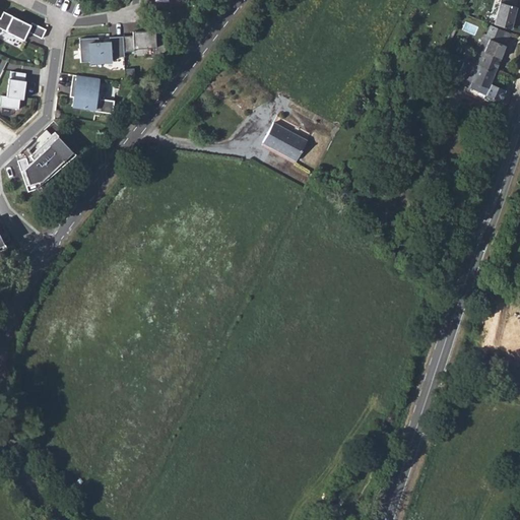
[(511,30),(517,0),(500,0),(494,24),(511,30)]
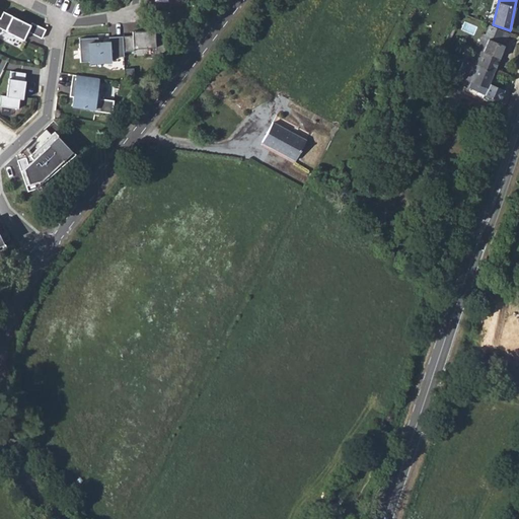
[(0,17),(0,27),(23,40),(27,31),(42,39),(46,30),(31,22),(30,25),(4,11),(0,18),(0,17)]
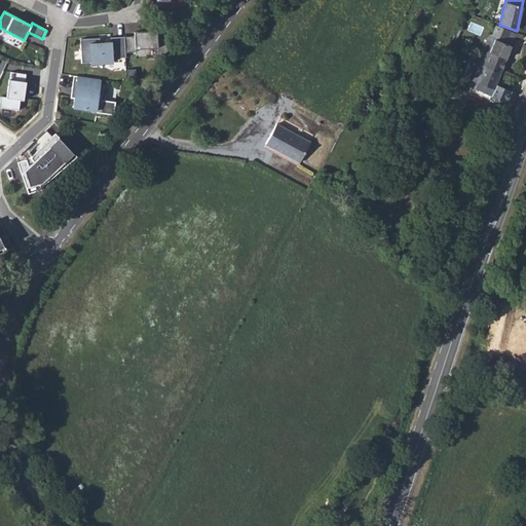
[(491,48),(510,58),(513,46),(506,43),(511,31),(497,26),(494,34),(488,32),(482,44),(491,48)]
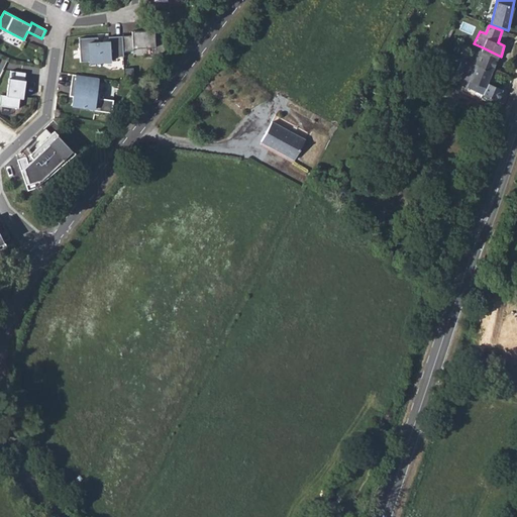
[(122,35),(123,52),(133,50),(133,47),(156,46),(156,50),(164,50),(164,37),(154,38),(154,30),(136,31),(136,35),(122,35)]
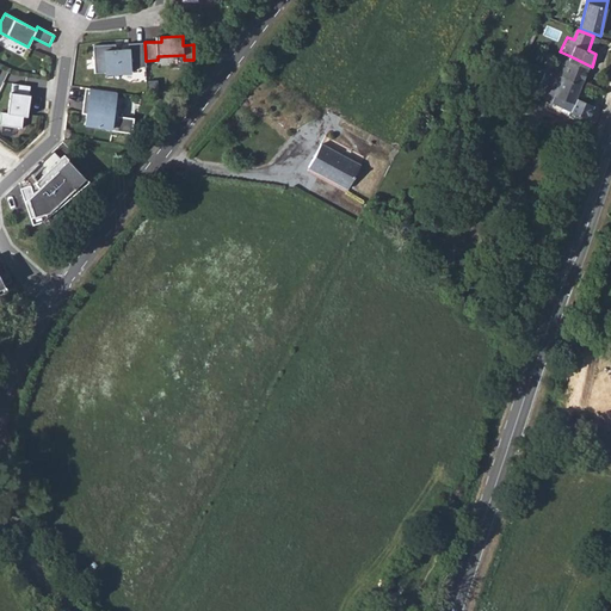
[(146,61),(144,42),(128,43),(129,49),(116,49),(116,43),(93,44),(94,72),(105,72),(105,73),(130,72),(130,67),(146,66),(146,61)]
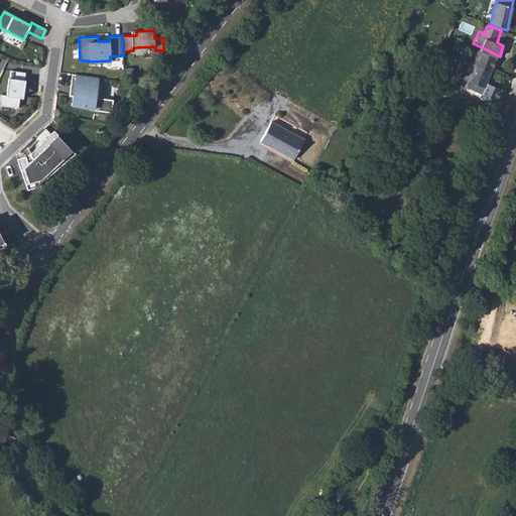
[(475,62),(493,71),(500,56),(482,47),(475,62)]
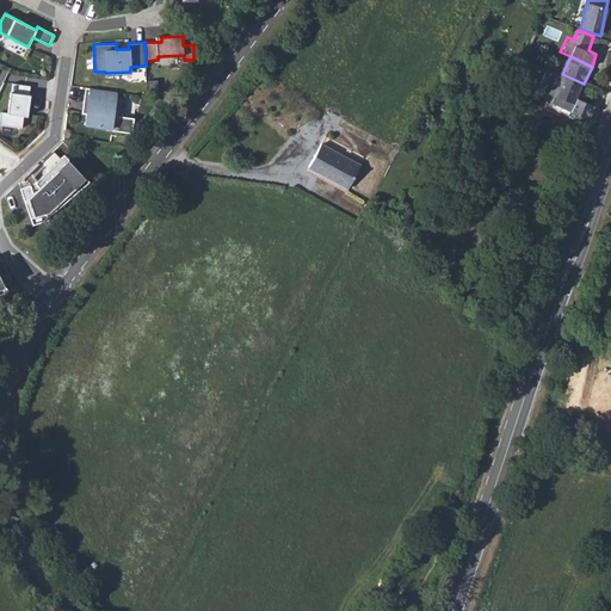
[(548,86),(555,90),(576,99),(584,84),(562,74),(555,71),(548,86)]
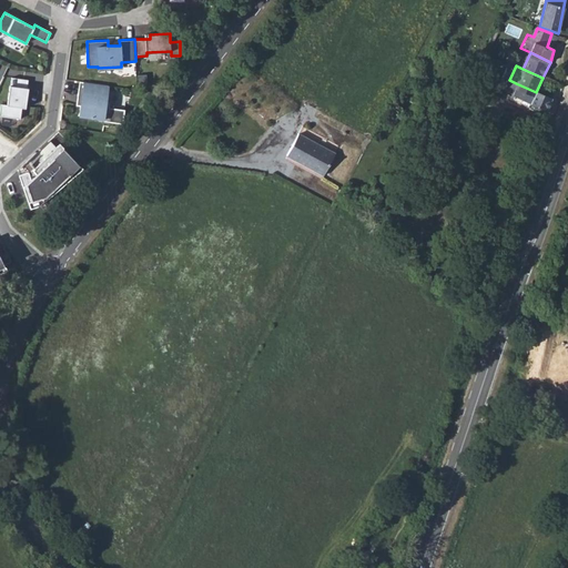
[(29,81),(9,78),(8,105),(1,102),(0,118),(0,125),(18,129),(23,121),(26,112),(28,110),(29,90),(29,81)]
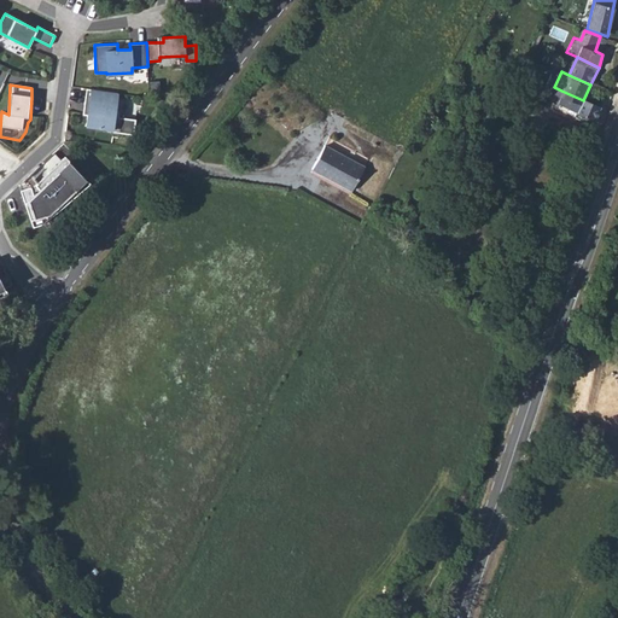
[(118,94),(87,89),(83,115),(88,115),(86,126),(114,130),(112,132),(133,135),(135,120),(115,117),(118,94)]
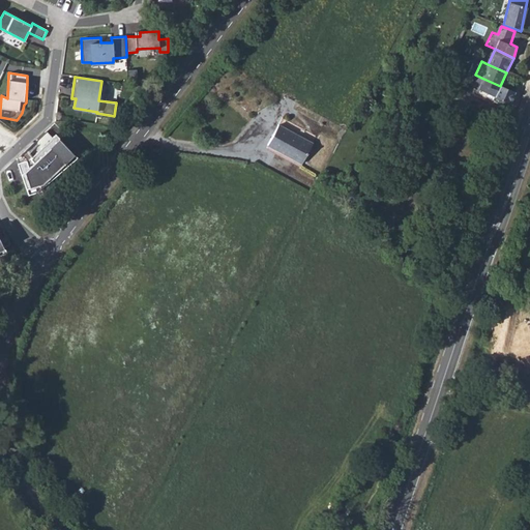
[(478,85),(509,100),(513,90),(500,86),(481,78),(478,85)]
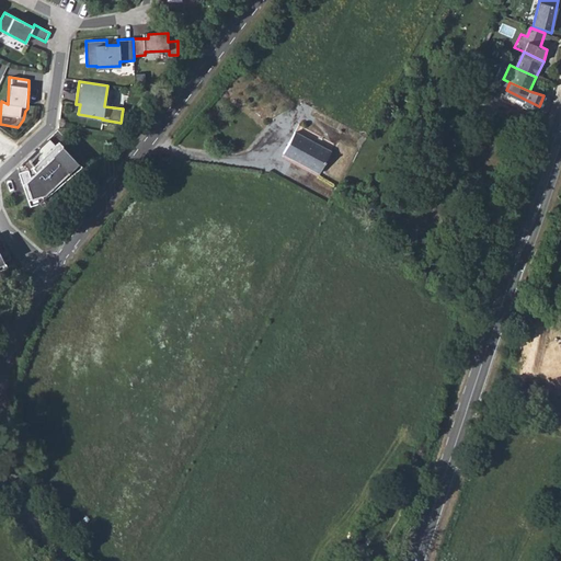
[(82,157),(57,130),(18,173),(27,206),(39,203),(83,171),(78,163),(82,157)]
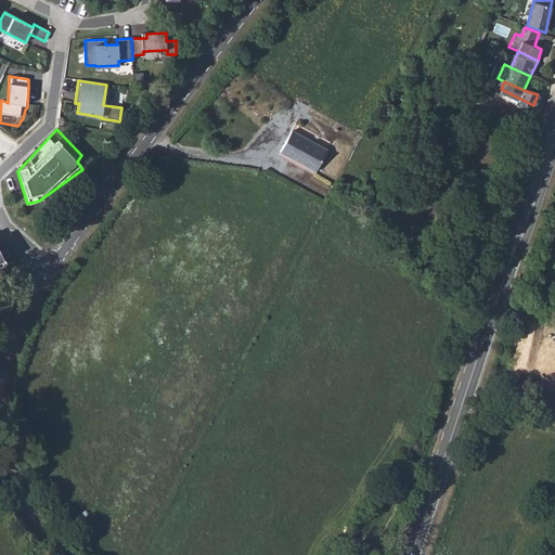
[(327,150),(292,131),(280,153),(315,172),(327,150)]
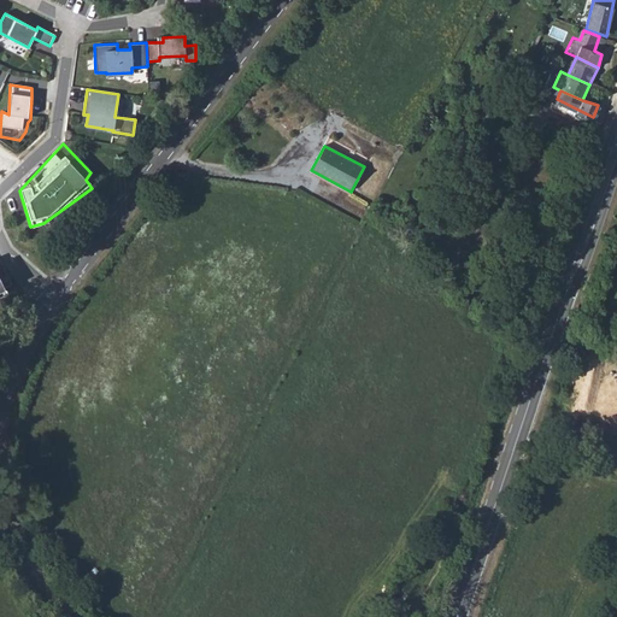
[(15,286),(0,262),(0,303),(12,297),(10,289),(15,286)]
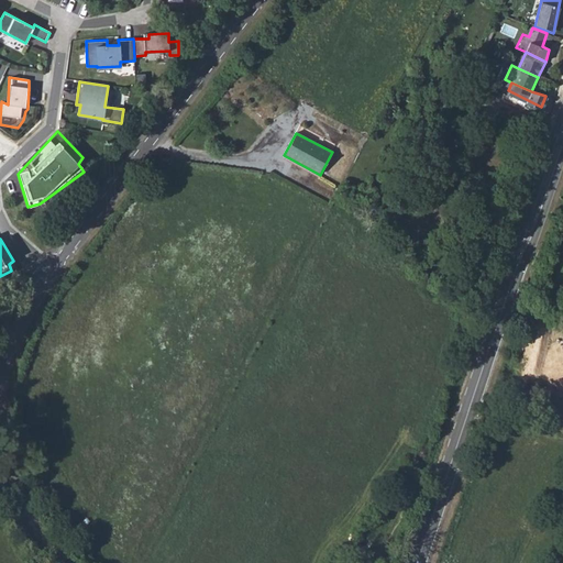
All buildings are outlined.
